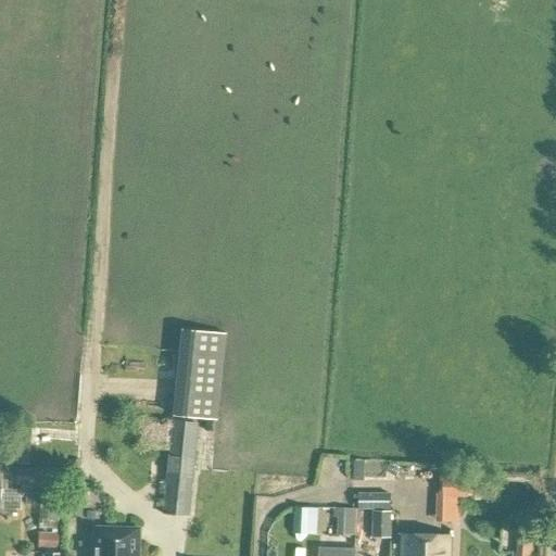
[(173,417),(217,421),(226,335),(181,330),(173,417)]
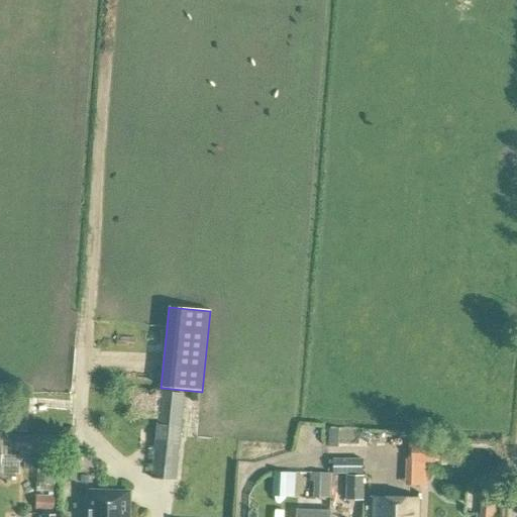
[(160,391),(158,415),(151,478),(175,480),(184,393),(160,391)]
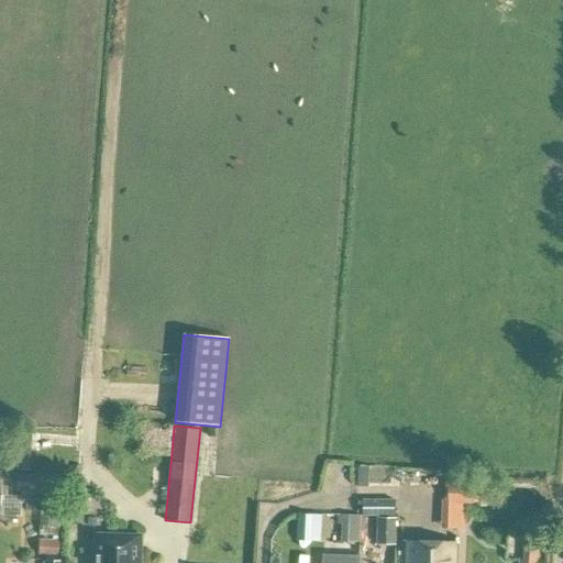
[(17,474),(15,492),(56,493),(56,474),(35,473),(35,475),(17,474)]
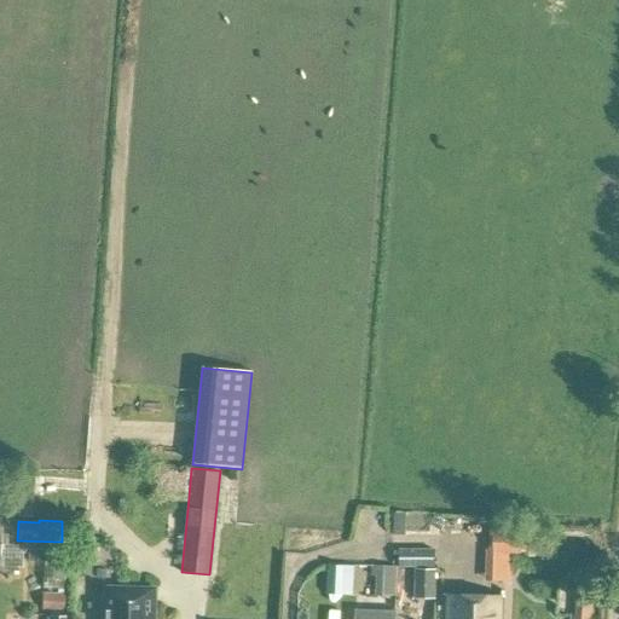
[(484,582),(510,583),(512,554),(520,554),(521,532),(518,532),(519,524),(499,522),(499,531),(489,531),(489,550),(485,550),(484,582)]
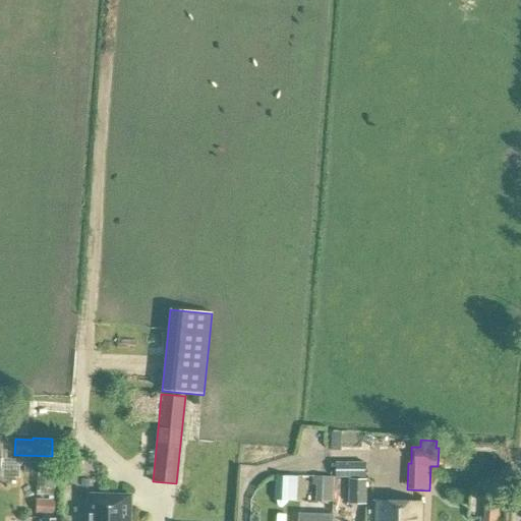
[(349,480),(364,480),(365,464),(336,463),(335,478),(349,479),(349,480)]
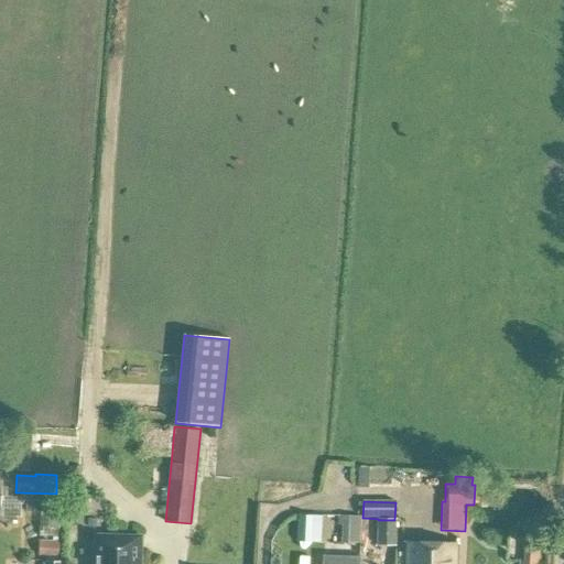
[(321,517),(297,516),(296,541),(311,542),(320,543),(321,517)]
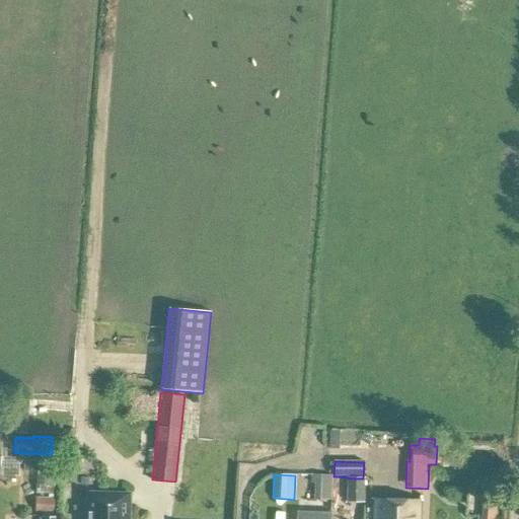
[(314,500),(330,501),(331,475),(311,475),(310,485),(314,485),(314,500)]
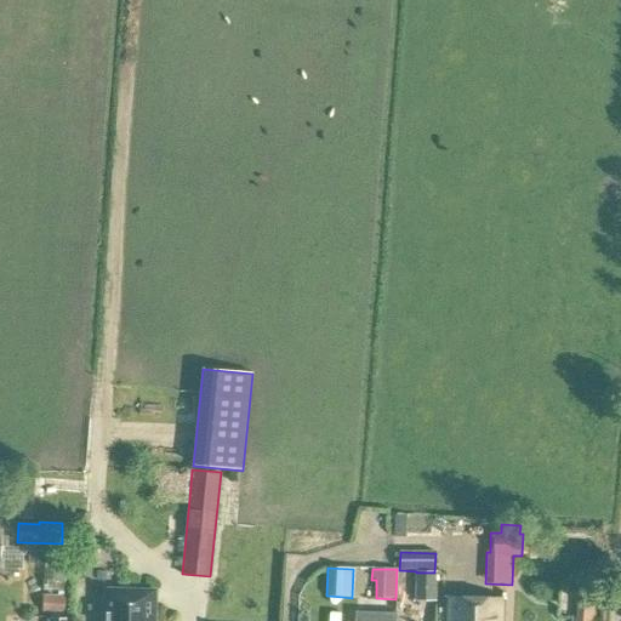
[(434,573),(416,573),(415,602),(436,602),(437,573),(434,573)]
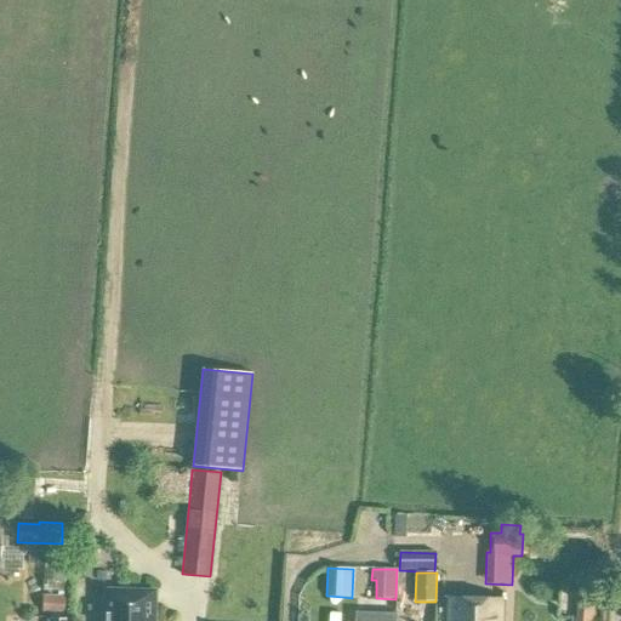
[(155,620),(158,590),(120,588),(102,588),(101,620),(155,620)]
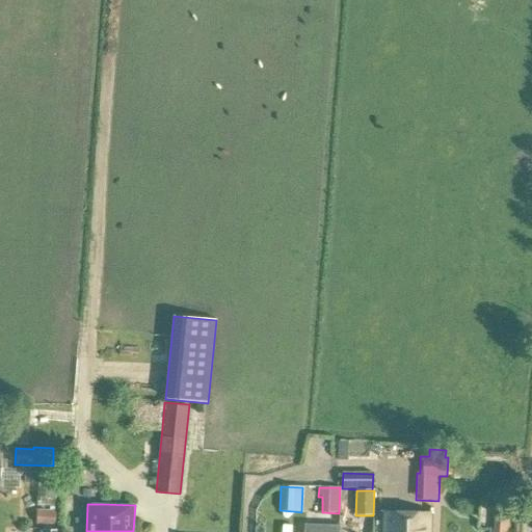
[(55,525),(55,510),(36,509),(35,525),(55,525)]
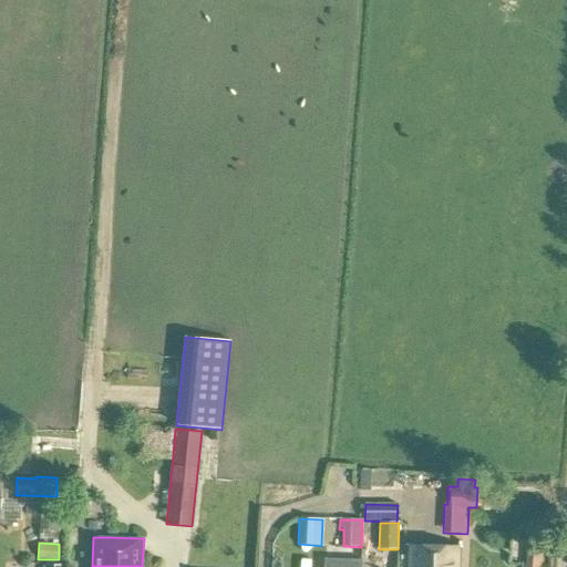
[(460,566),(461,546),(406,545),(405,566),(460,566)]
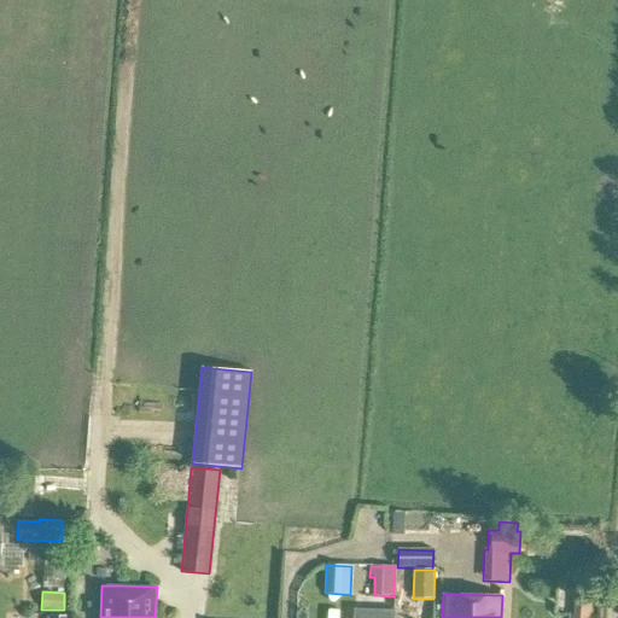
[(593,617),(593,599),(576,599),(575,617),(593,617)]
